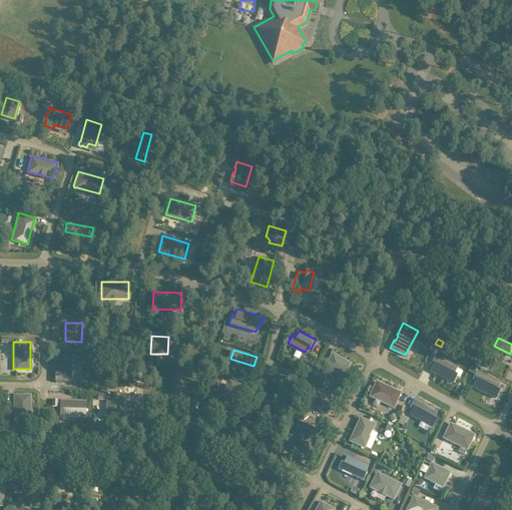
[(323,367),(342,377),(351,361),(332,351),(323,367)]
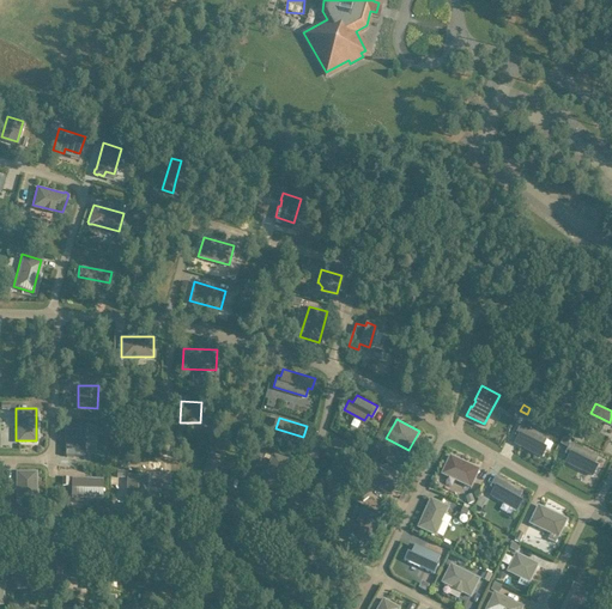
[(516,434),(514,440),(540,455),(545,445),(541,444),(546,436),(520,422),(514,433),(516,434)]
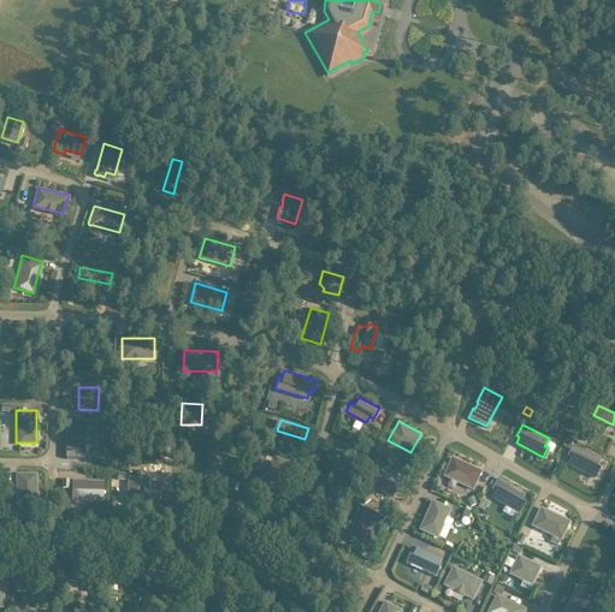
[(66,440),(65,457),(86,457),(86,426),(66,426),(66,434),(67,434),(67,440),(66,440)]
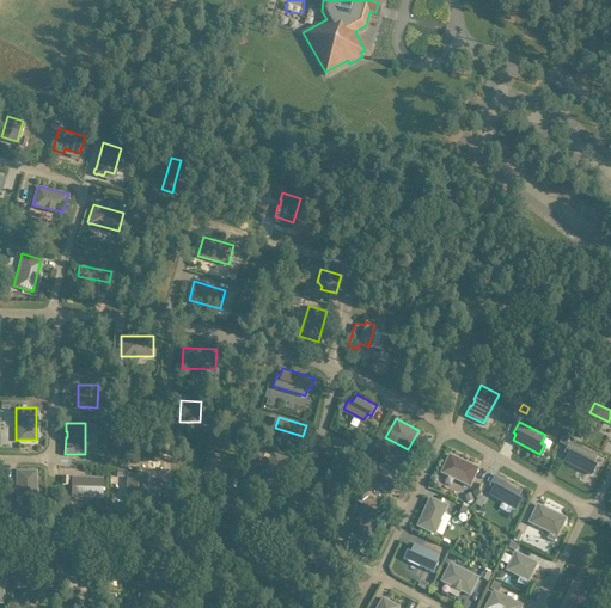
[(358,430),(355,435),(362,440),(365,434),(358,430)]
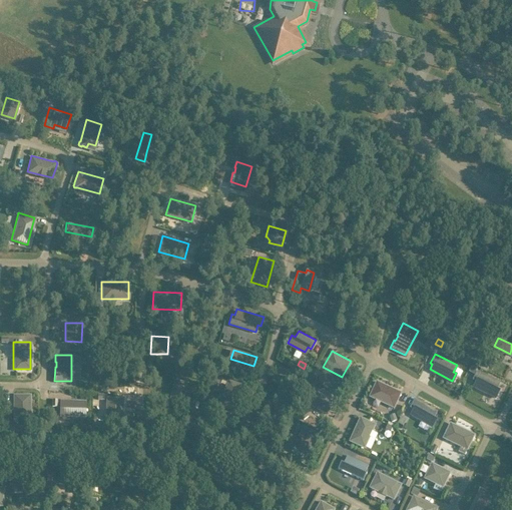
[(476,369),(473,376),(477,378),(473,385),(494,396),(498,389),(496,388),(500,381),(476,369)]
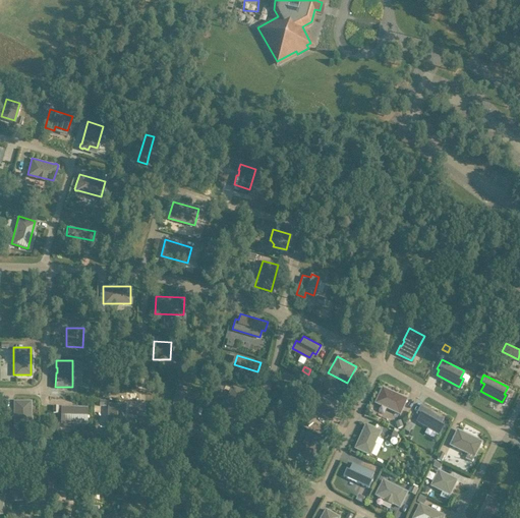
[(213,385),(221,388),(223,382),(215,379),(213,385)]
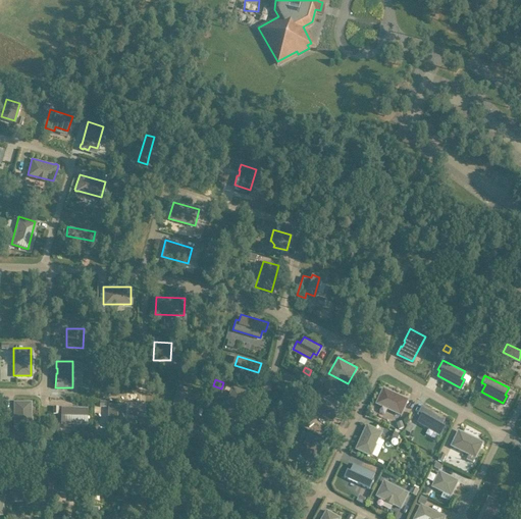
[(172,406),(181,408),(185,396),(195,399),(197,390),(177,384),(172,406)]
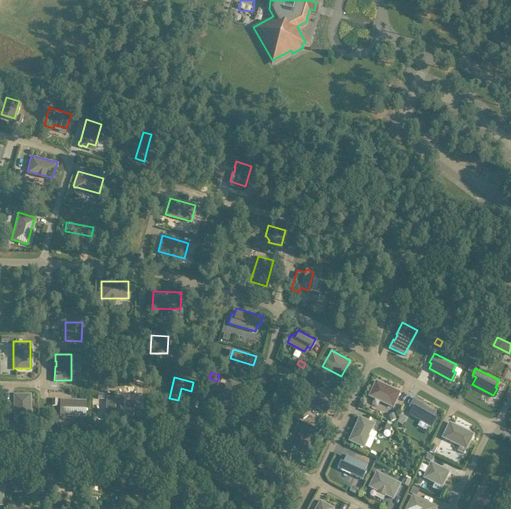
[(219,404),(235,409),(244,382),(227,377),(219,404)]
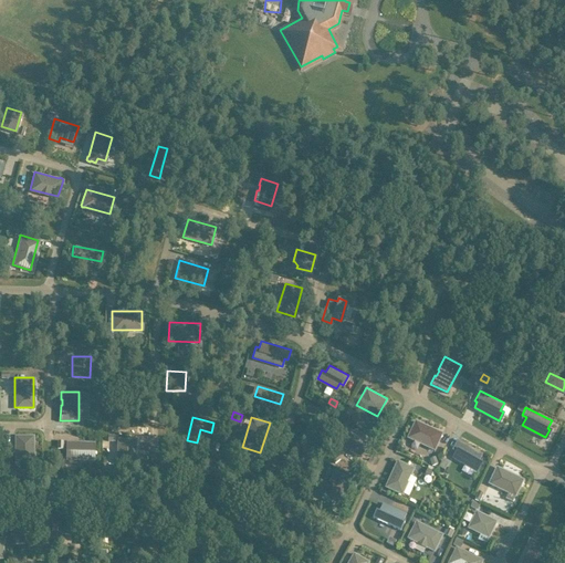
[(406,437),(433,449),(441,433),(414,419),(406,437)]
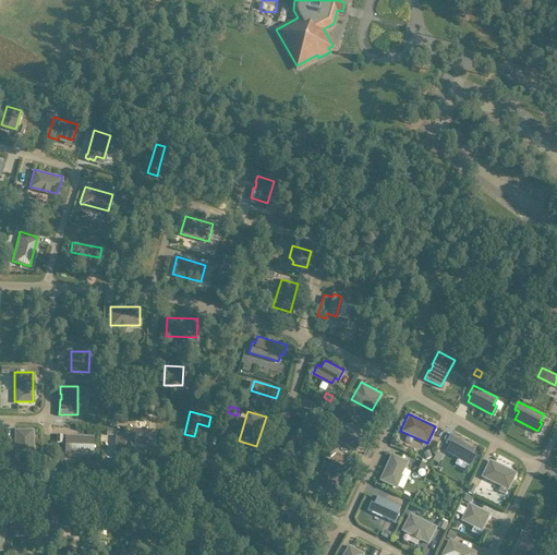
[(334,438),(354,449),(363,433),(342,422),(334,438)]
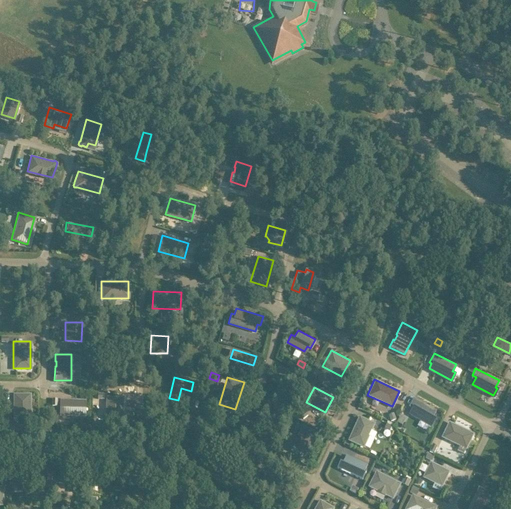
[(12,393),(12,420),(29,420),(29,393),(12,393)]
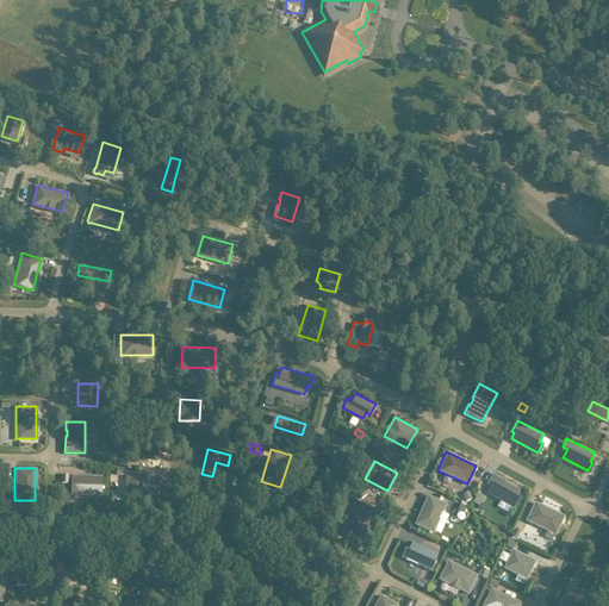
[(125,470),(125,504),(147,504),(147,470),(125,470)]
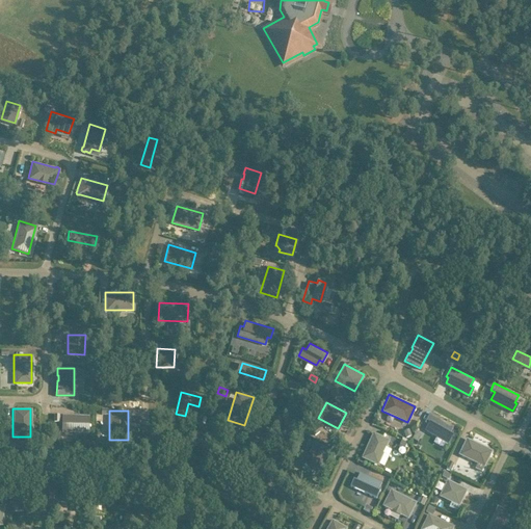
[(429,412),(424,421),(427,423),(424,428),(447,441),(451,433),(449,432),(453,425),(429,412)]
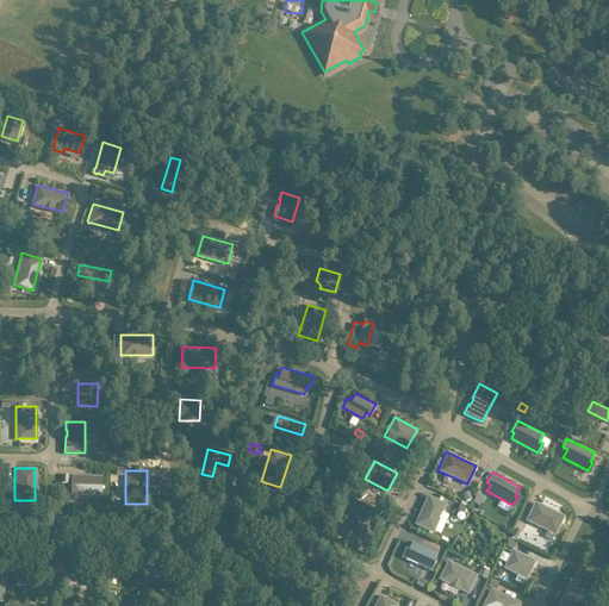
[(72,473),(70,493),(101,494),(103,474),(72,473)]
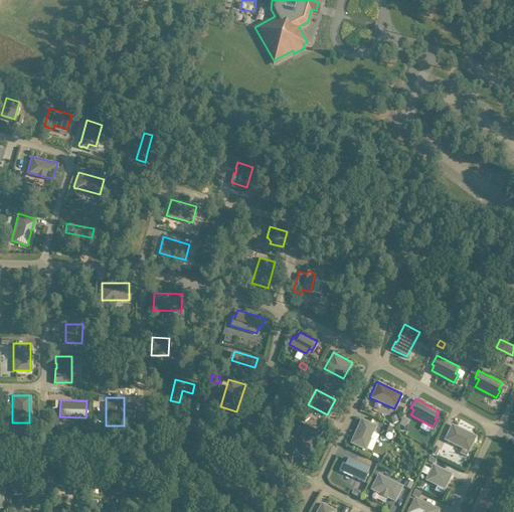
[(365,448),(375,424),(364,419),(364,418),(362,417),(360,418),(359,420),(359,421),(350,442),(365,448)]
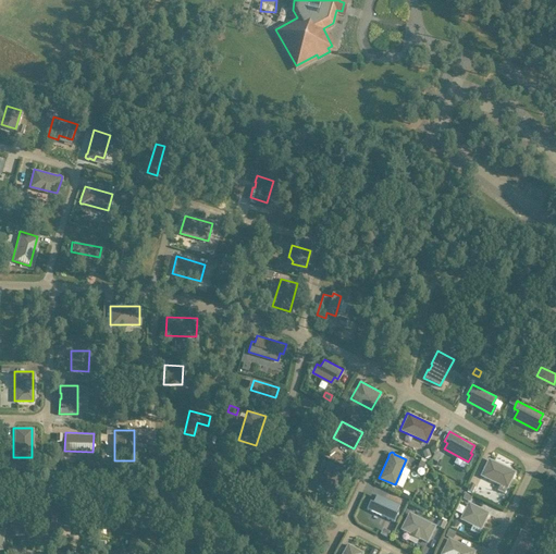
[(480,475),(503,485),(505,480),(508,482),(514,470),(487,458),(480,475)]
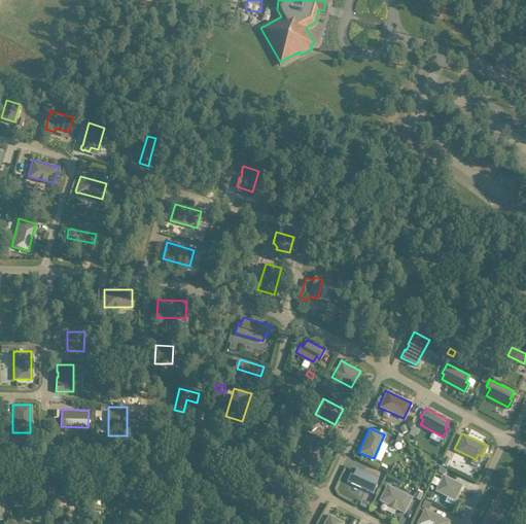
[(299,461),(315,469),(327,443),(311,435),(299,461)]
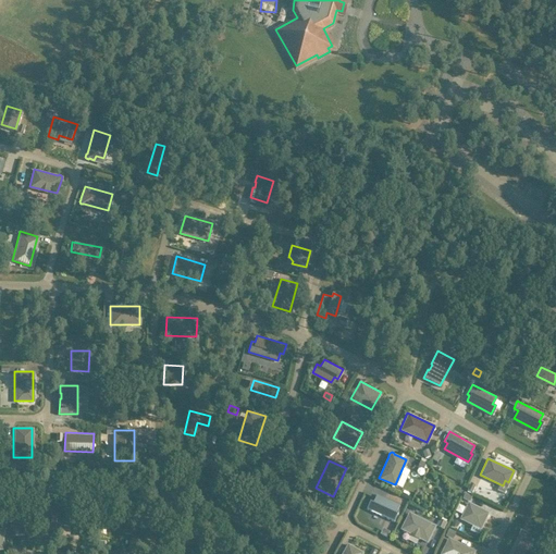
[(235,492),(245,495),(251,468),(229,463),(225,472),(239,477),(235,492)]
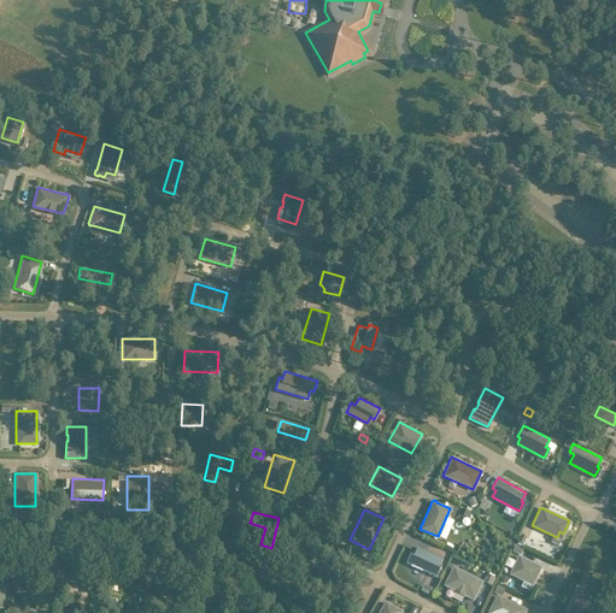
[(409,552),(404,560),(435,575),(439,566),(438,566),(443,558),(416,546),(412,554),(409,552)]
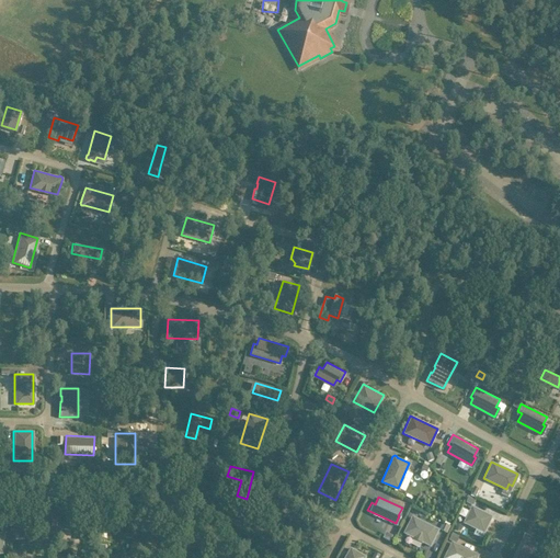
[(471,504),(463,522),(484,532),(492,514),(471,504)]
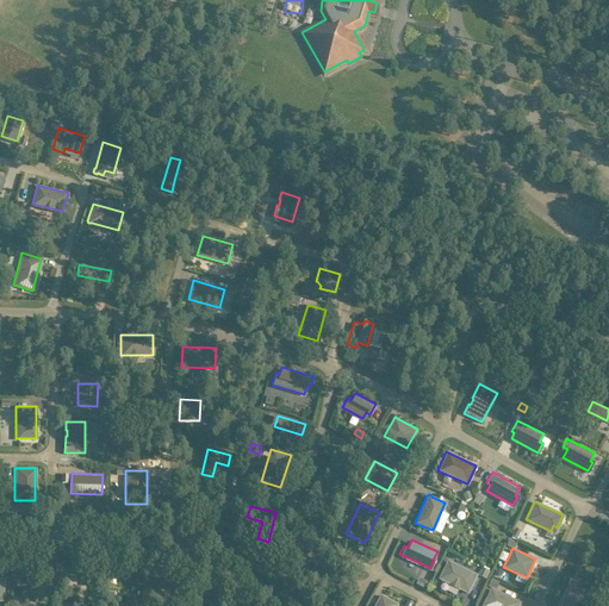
[(54,586),(64,587),(66,573),(81,574),(82,563),(56,560),(54,586)]
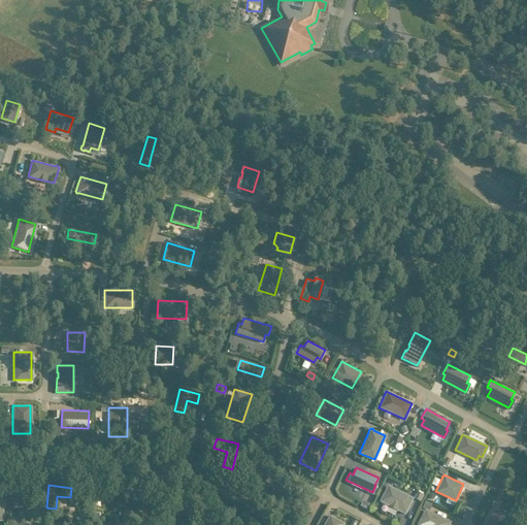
[(381,500),(404,512),(412,497),(388,485),(381,500)]
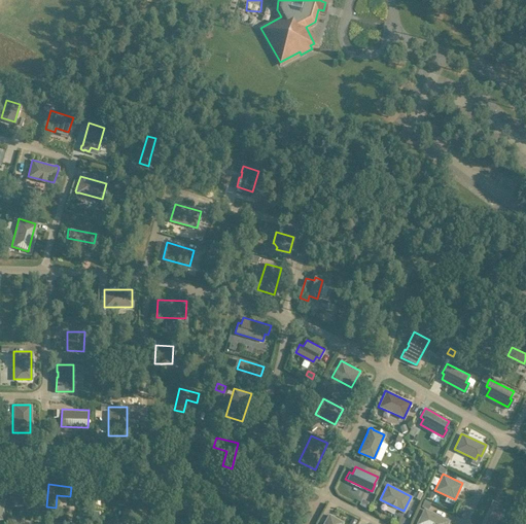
[(13,503),(23,504),(24,495),(36,496),(36,487),(14,485),(13,503)]
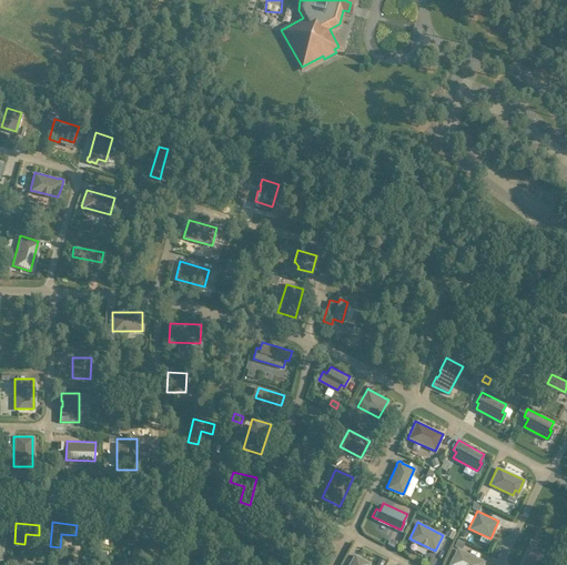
[(463,541),(457,537),(454,544),(461,547),(463,541)]
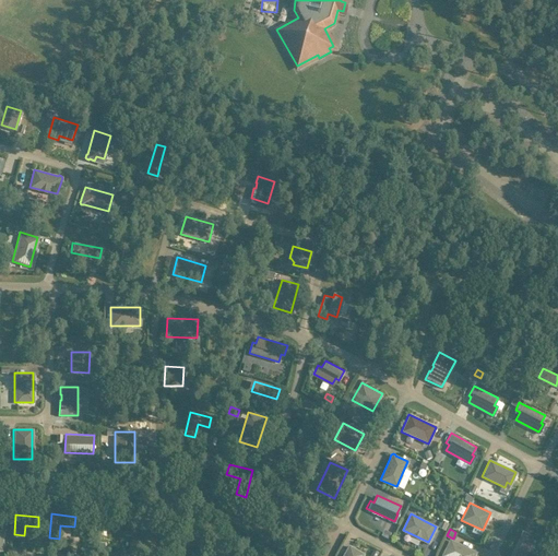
[(441,555),(440,555),(474,555),(476,553),(449,539),(441,555)]
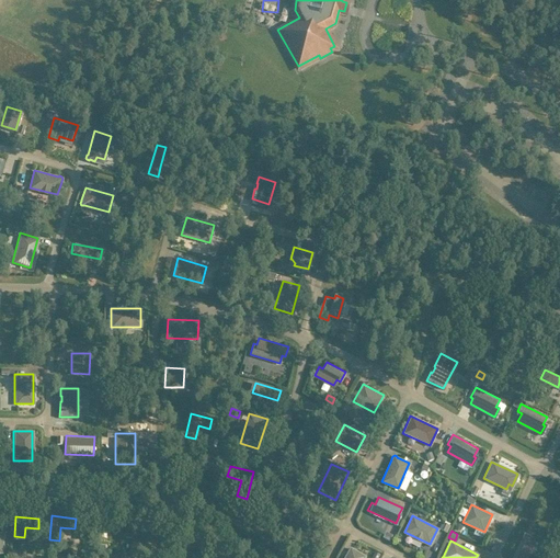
[(520,555),(517,557),(537,557),(541,548),(526,542),(522,549),(523,549),(521,555),(520,555)]
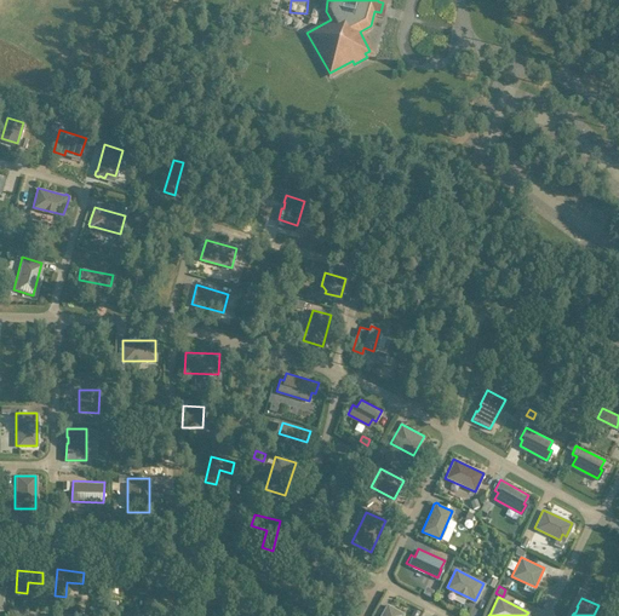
[(379,615),(401,615),(403,614),(387,604),(379,615)]
